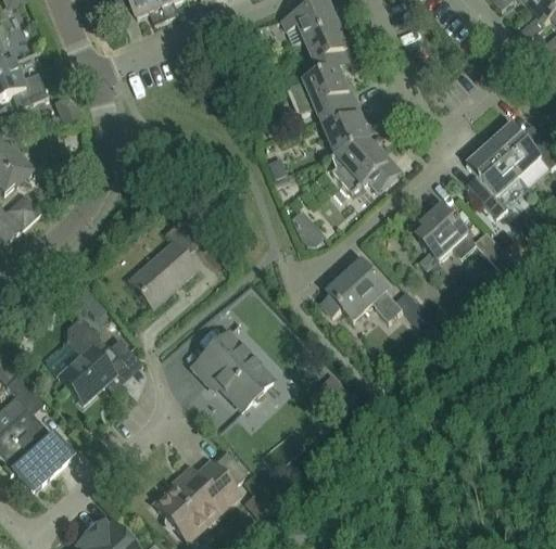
[(166,20),(158,0),(116,0),(121,11),(133,5),(138,17),(152,11),(154,14),(153,18),(155,24),(166,20)]
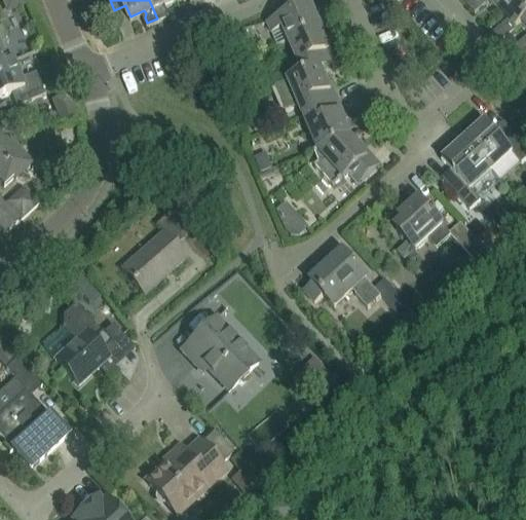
[(149,0),(157,19),(170,12),(167,8),(164,6),(162,2),(168,0),(149,0)]
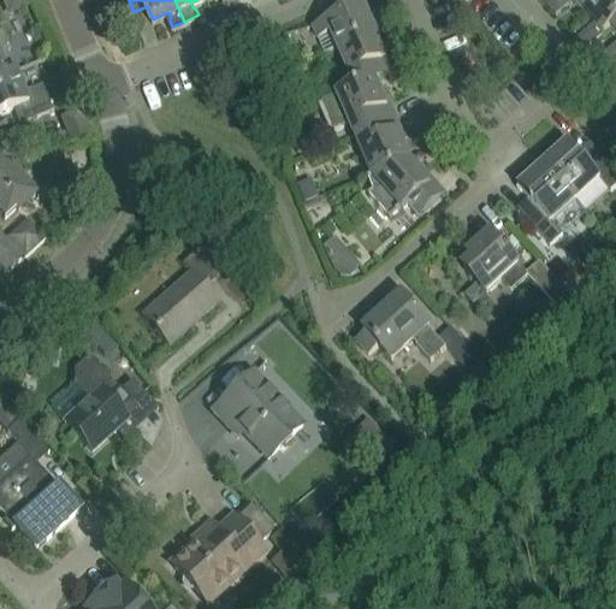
[(556,11),(567,0),(549,0),(548,1),(556,11)]
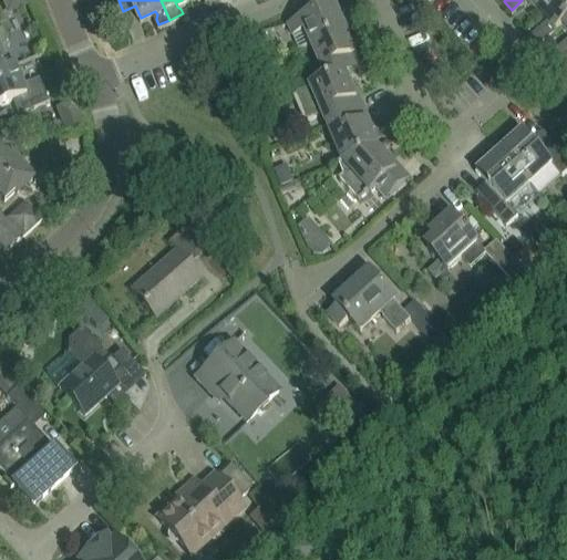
[(562,20),(566,14),(566,0),(544,0),(538,6),(548,17),(532,32),(540,41),(562,20)]
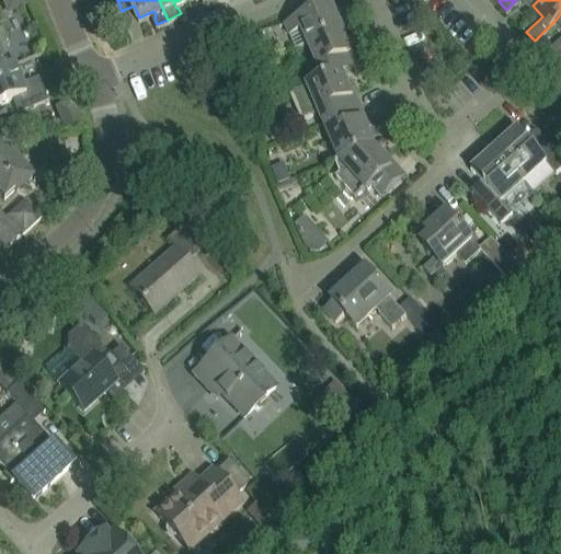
[(296,45),(308,39),(345,24),(340,11),(336,12),(332,1),(286,21),(296,45)]
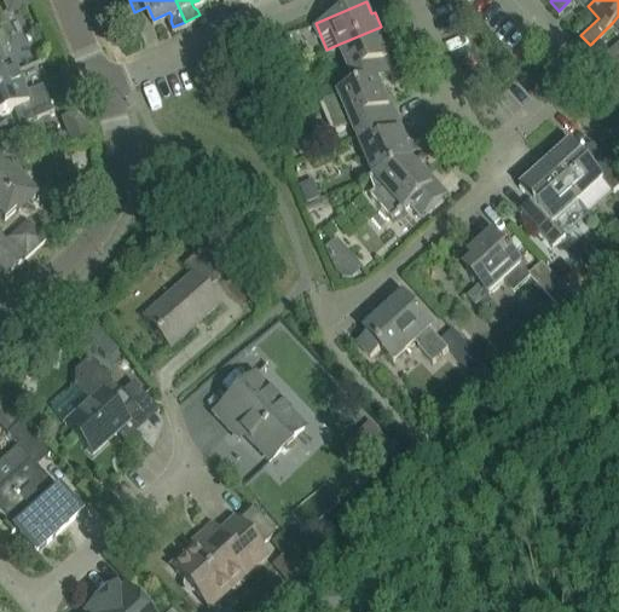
[(614,59),(618,55),(618,16),(613,22),(618,28),(618,38),(606,50),(614,59)]
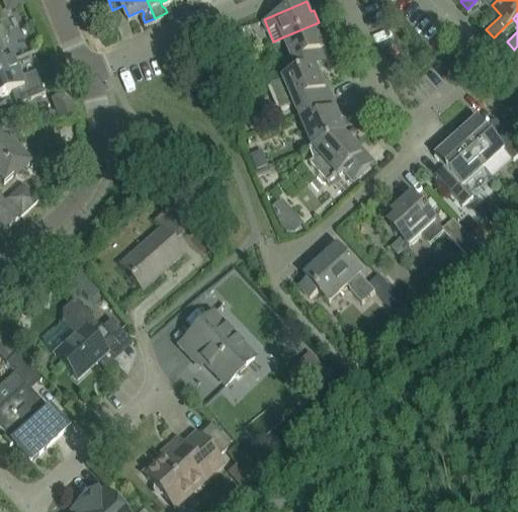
[(0,61),(12,56),(5,38),(9,37),(2,20),(0,20),(0,61)]
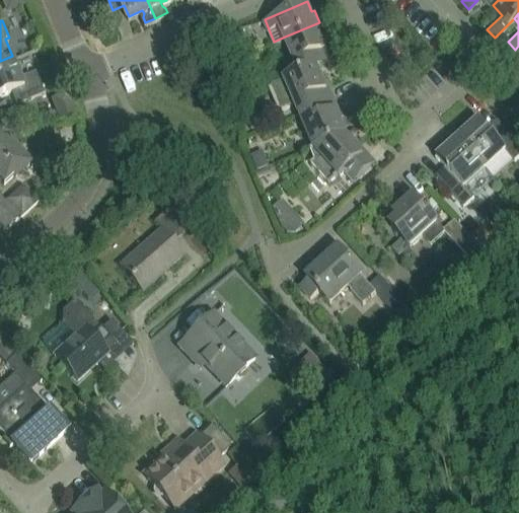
[(319,22),(285,37),(299,69),(299,70),(316,63),(325,59),(320,48),(326,46),(321,35),(316,24),(319,22)]
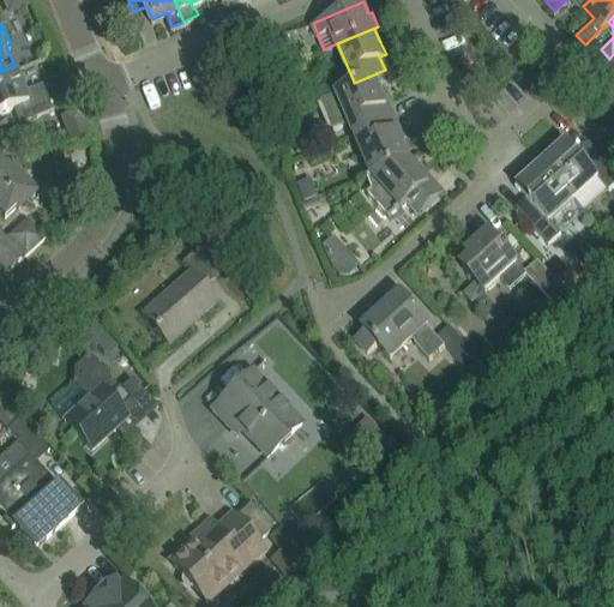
[(266,58),(260,46),(260,44),(247,50),(253,64),(266,58)]
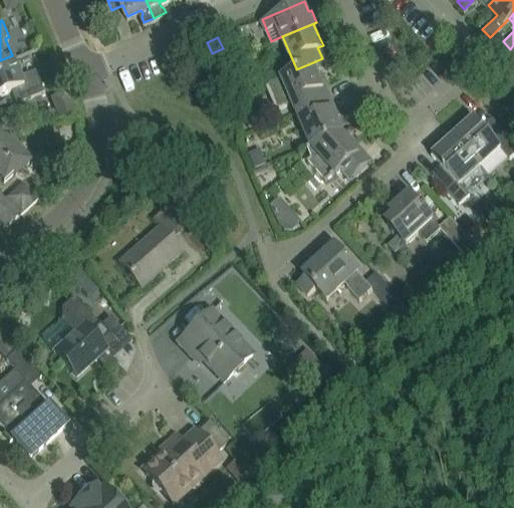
[(19,72),(12,55),(0,60),(0,90),(11,86),(16,100),(44,88),(34,66),(19,72)]
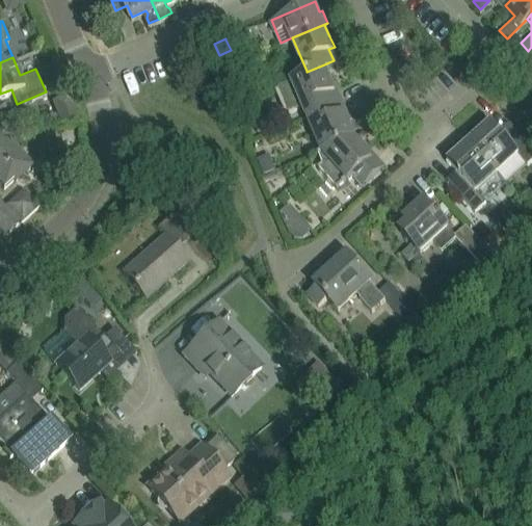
[(334,87),(324,64),(307,72),(307,71),(278,83),(289,108),(302,103),(307,113),(342,98),(337,86),(334,87)]
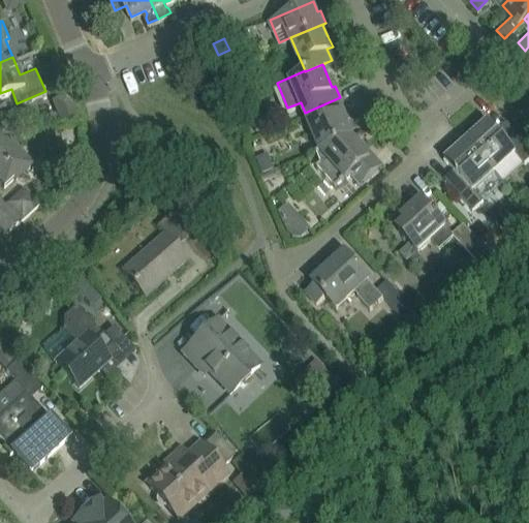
[(76,113),(67,91),(52,97),(61,119),(76,113)]
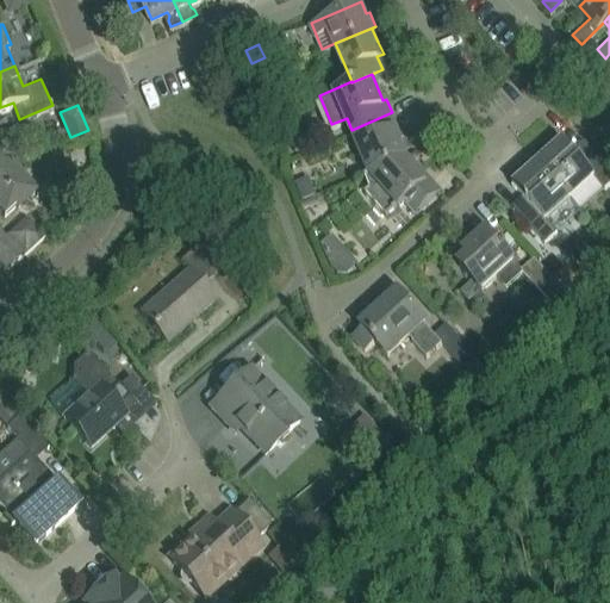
[(398,125),(392,112),(352,130),(369,169),(406,154),(394,126),(398,125)]
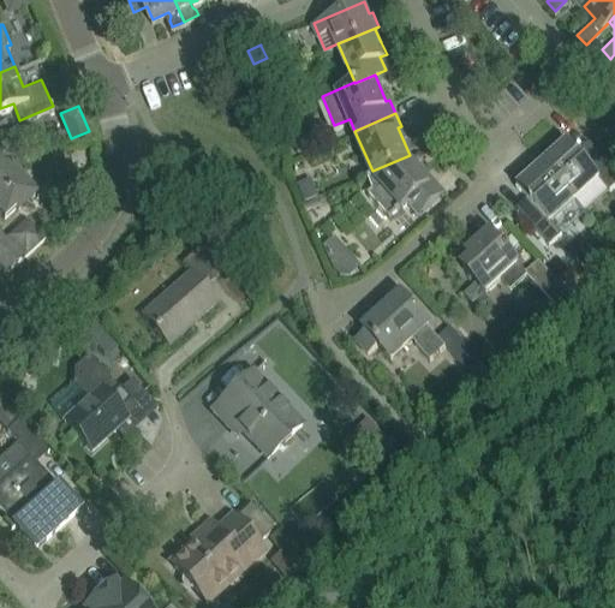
[(567,137),(542,160),(574,195),(598,173),(609,186),(614,180),(614,166),(598,148),(586,159),(567,137)]
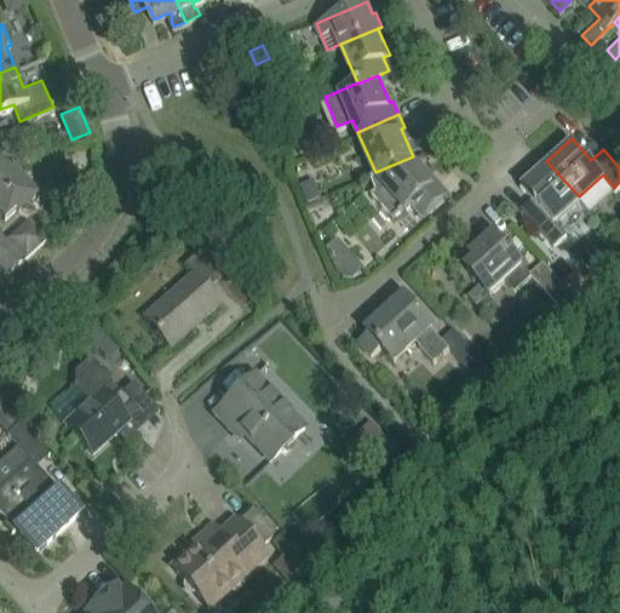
[(18,208),(34,194),(32,190),(36,185),(9,156),(4,160),(0,156),(0,210),(4,216),(16,206),(18,208)]
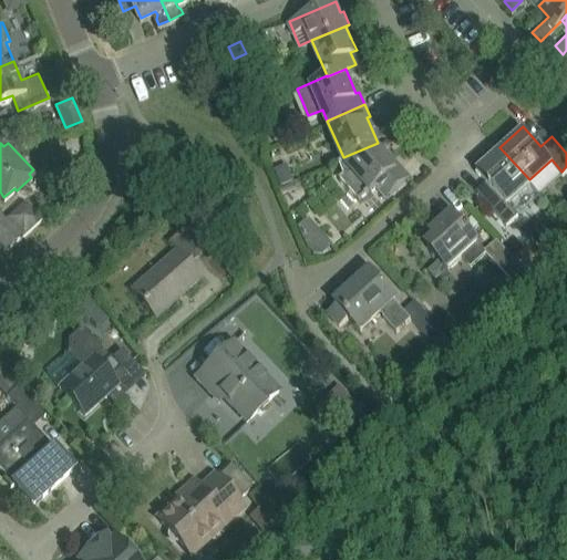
[(395,164),(378,143),(343,157),(339,159),(343,170),(340,175),(361,197),(377,183),(387,193),(409,173),(398,162),(395,164)]
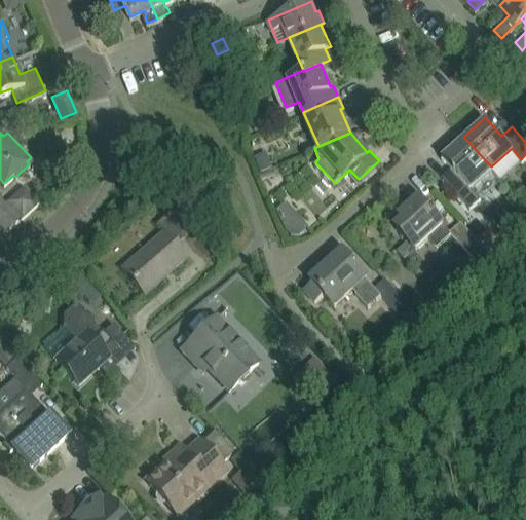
[(463,137),(443,155),(451,165),(459,174),(449,183),(470,206),(481,196),(501,178),(491,166),(463,137)]
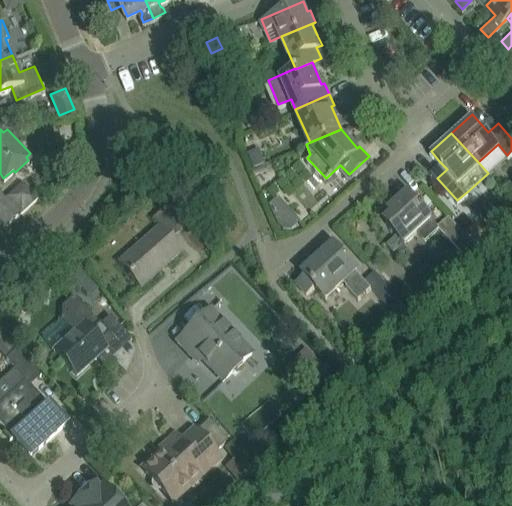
[(23,177),(4,194),(20,210),(38,194),(23,177)]
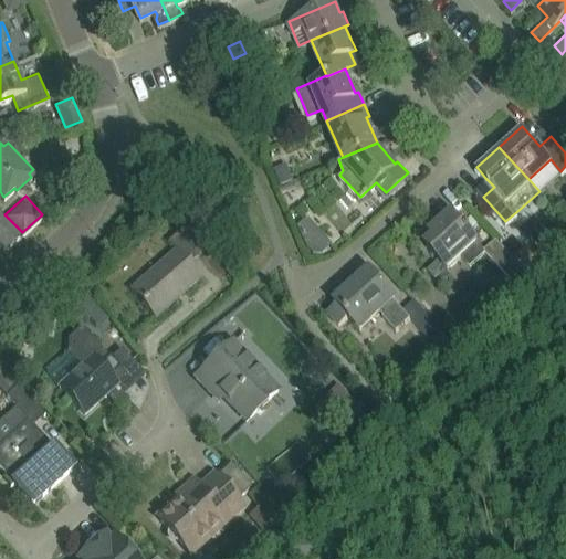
[(484,248),(483,246),(484,245),(483,245),(477,239),(478,238),(470,229),(471,228),(469,225),(467,227),(451,209),(430,229),(435,233),(426,241),(438,255),(427,266),(435,275),(447,264),(448,265),(461,253),(469,262),(484,248)]
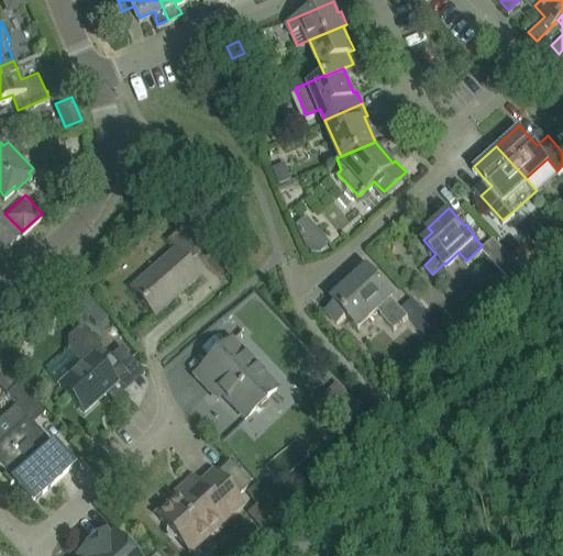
[(22,231),(4,213),(0,209),(0,238),(7,246),(22,231)]
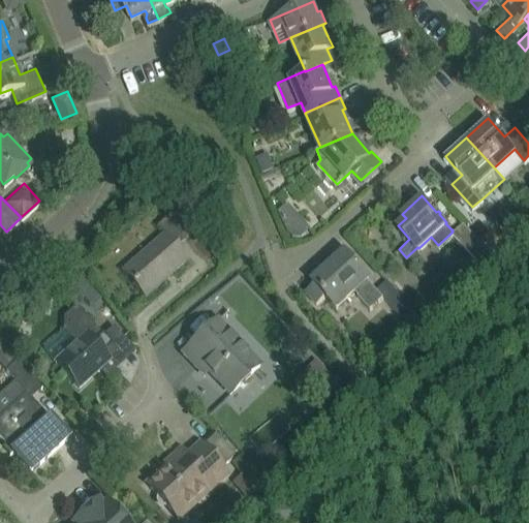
[(122,268),(144,293),(187,254),(177,242),(188,232),(168,211),(157,221),(164,229),(122,268)]
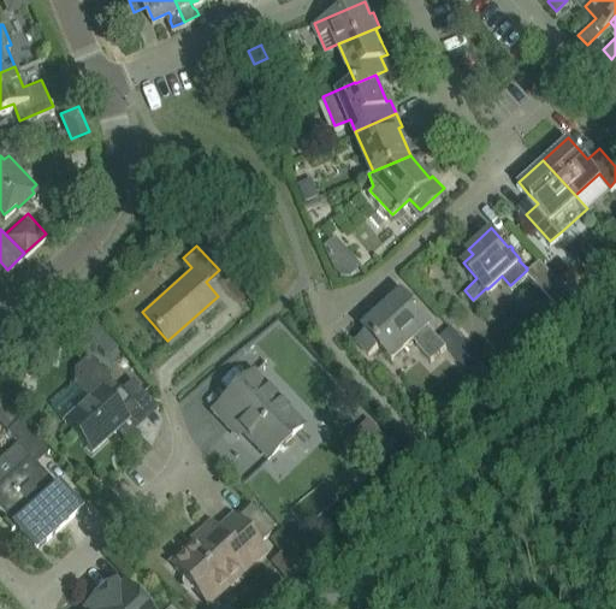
[(557,302),(570,290),(539,256),(527,267),(526,268),(527,270),(557,302)]
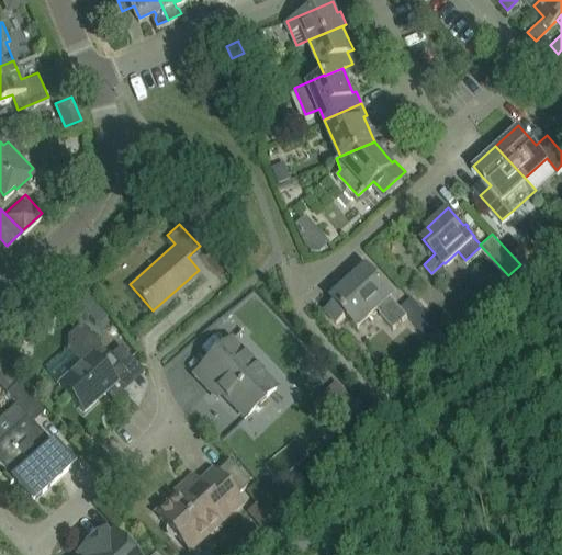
[(406,312),(406,310),(391,293),(392,292),(367,264),(332,295),(335,298),(325,307),(336,319),(346,310),(357,324),(378,305),(381,309),(380,309),(393,325),(406,313),(406,312)]
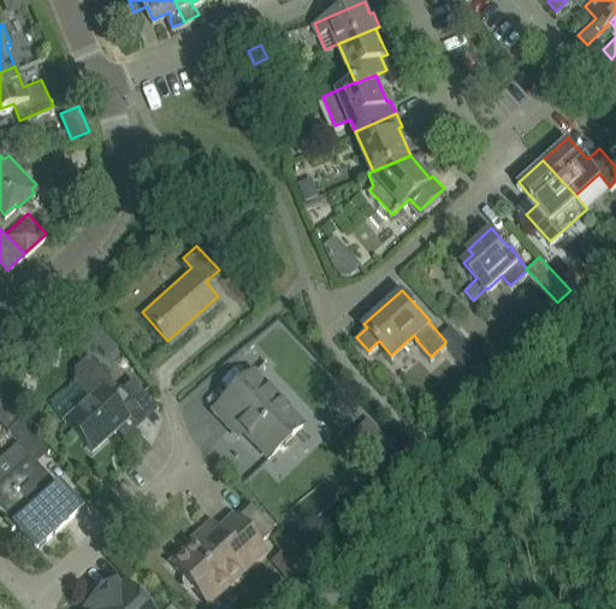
[(481,356),(457,330),(445,341),(445,342),(445,343),(468,368),(481,356)]
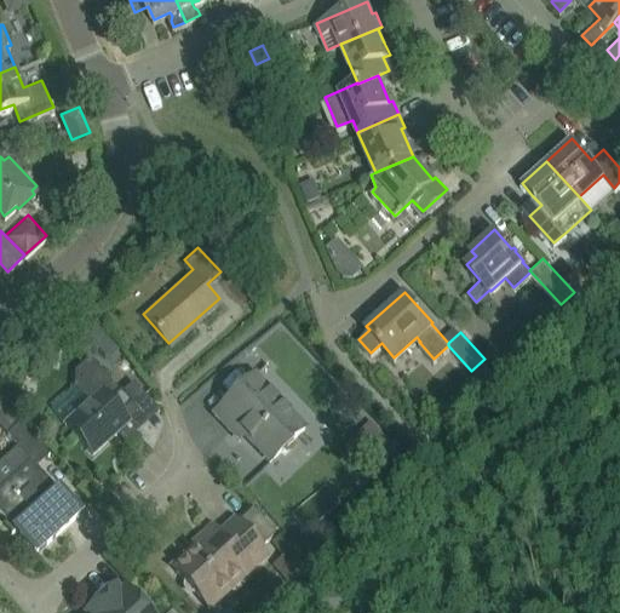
[(128,418),(138,408),(150,397),(132,378),(120,389),(89,354),(74,367),(74,382),(50,405),(92,451),(119,425),(127,435),(137,427),(128,418)]
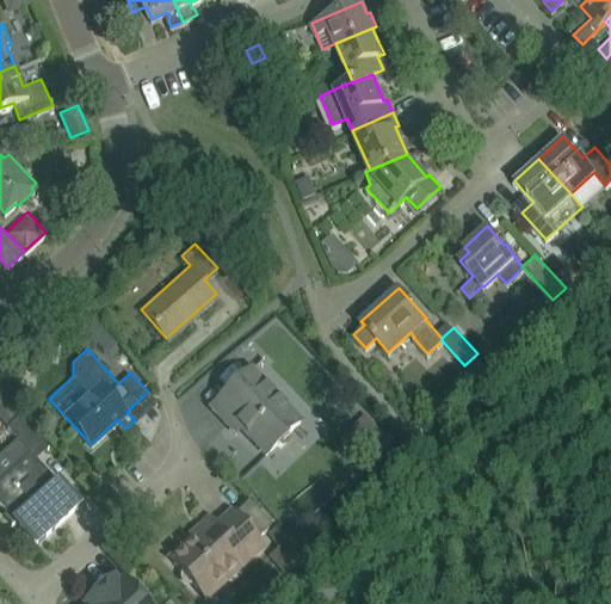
[(251,365),(210,404),(227,419),(232,414),(265,450),(300,417),(251,365)]
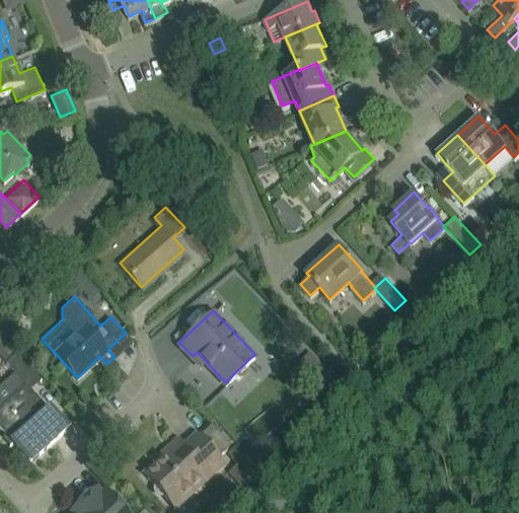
[(16,350),(5,360),(14,369),(25,360),(16,350)]
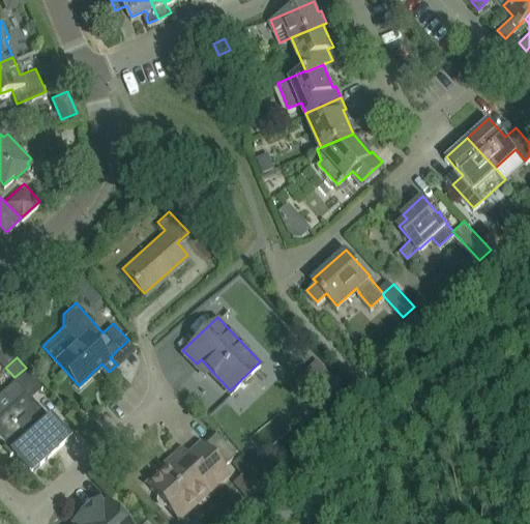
[(67,435),(26,389),(15,377),(0,390),(0,435),(6,442),(8,440),(13,447),(8,453),(9,453),(13,449),(30,469),(67,435)]
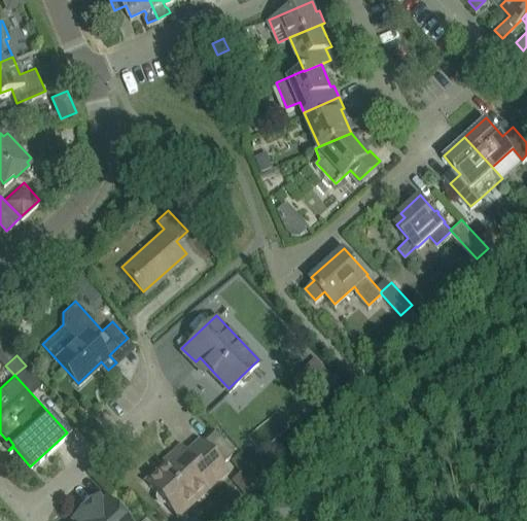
[(199,439),(185,451),(181,446),(178,449),(179,454),(173,459),(168,458),(146,478),(172,508),(207,476),(211,480),(225,467),(199,439)]
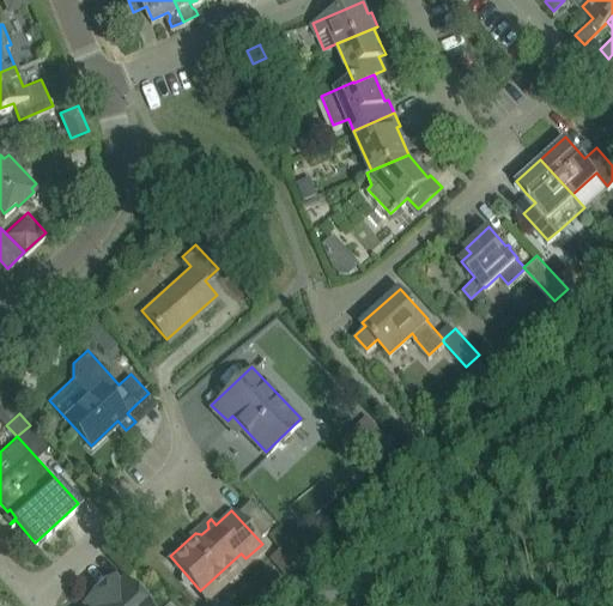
[(90,605),(89,605),(150,605),(123,575),(120,579),(115,574),(101,587),(105,592),(104,599),(98,605),(90,605)]
